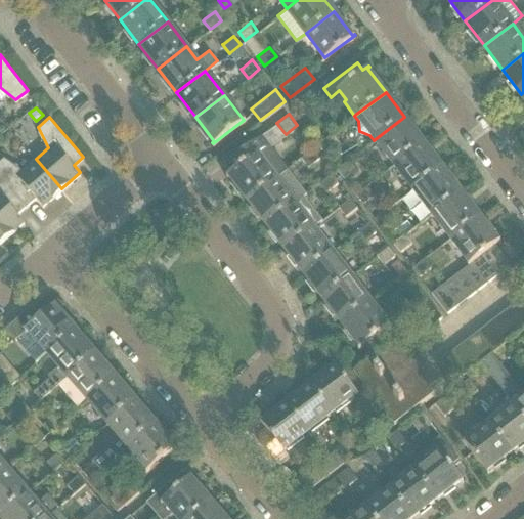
[(374,140),(392,165),(424,141),(404,117),(374,140)]
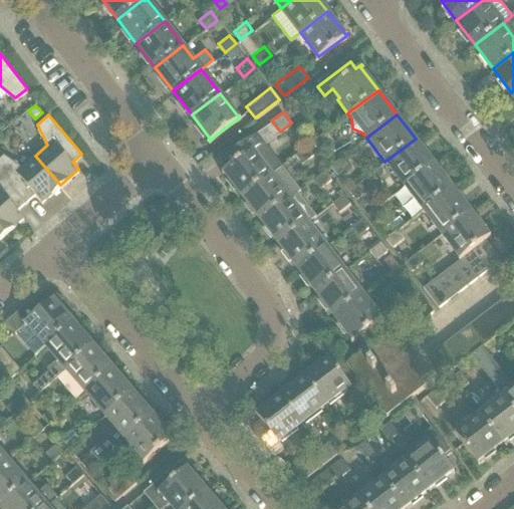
[(265,144),(280,132),(271,120),(257,131),(258,132),(257,133),(265,144)]
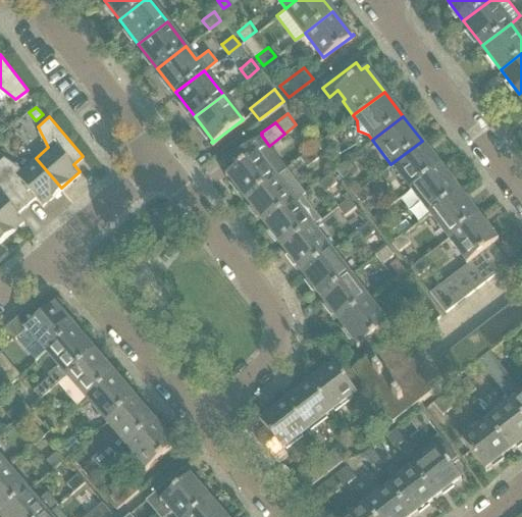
[(228,173),(247,197),(285,166),(269,146),(261,135),(262,134),(261,133),(223,162),(224,163),(225,162),(230,169),(225,173),(225,174),(228,173)]
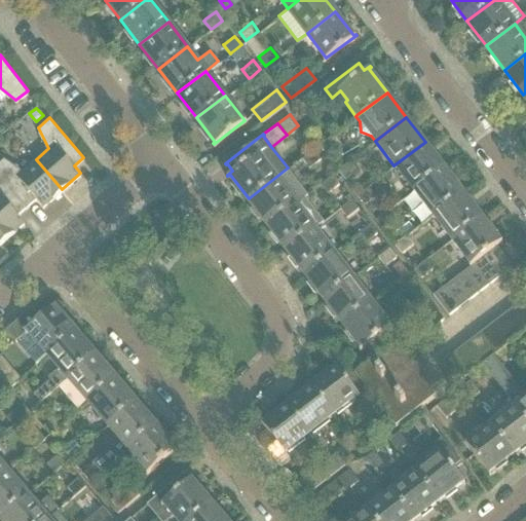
[(331,135),(320,144),(326,152),(338,144),(331,135)]
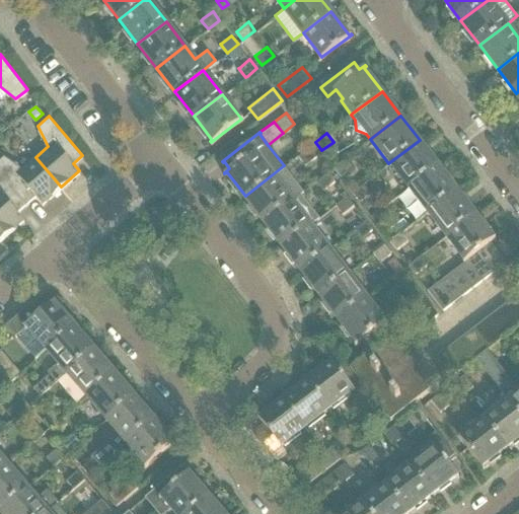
[(388,163),(408,188),(438,164),(420,140),(388,163)]
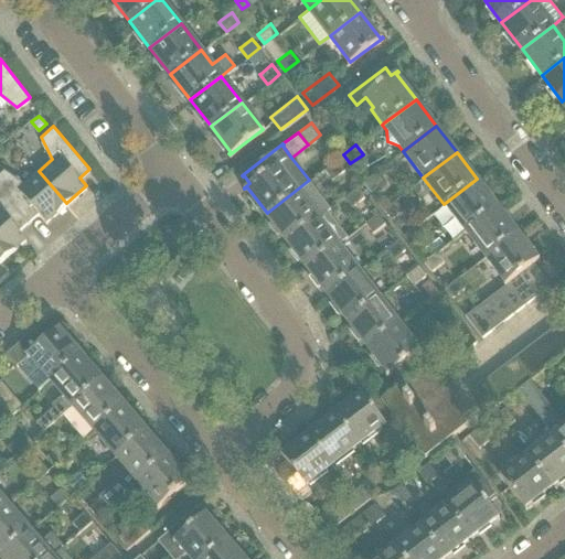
[(338,158),(326,168),(332,178),(345,168),(338,158)]
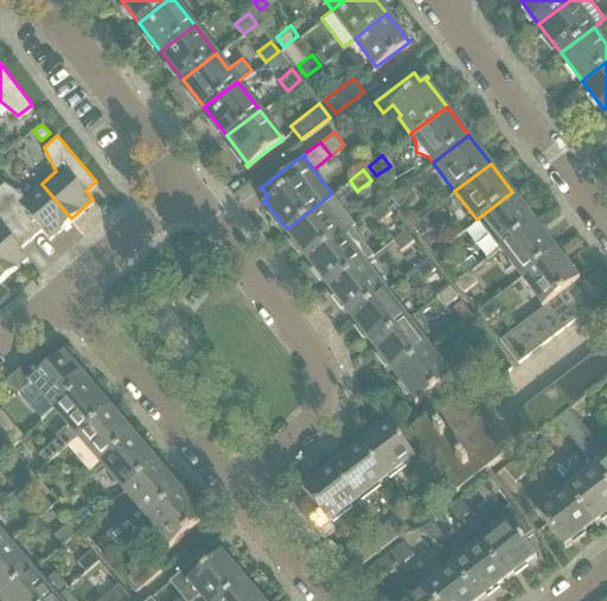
[(5,180),(0,184),(0,200),(31,237),(42,228),(50,237),(71,218),(42,184),(26,196),(5,180)]
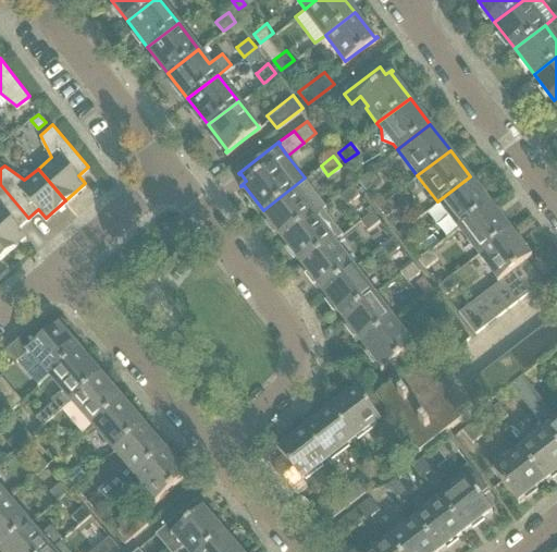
[(370,169),(358,179),(366,187),(378,179),(370,169)]
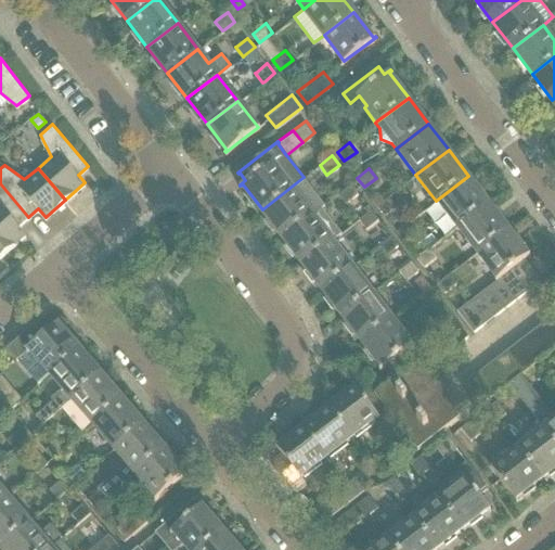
[(436,201),(455,227),(488,202),(468,176),(436,201)]
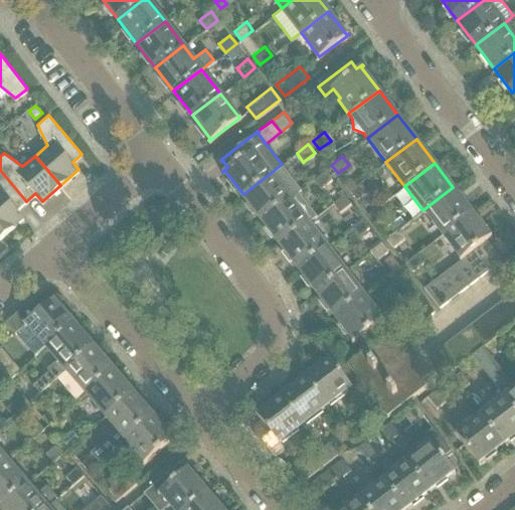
[(243,194),(262,218),(301,188),(282,164),(243,194)]
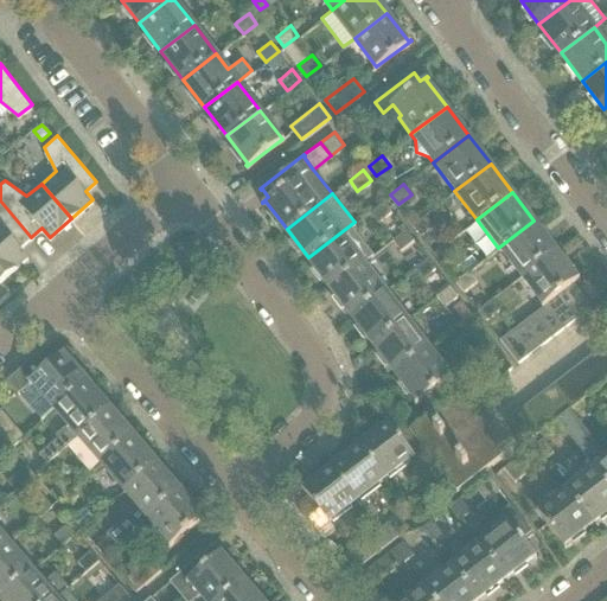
[(384,199),(371,209),(379,219),(393,209),(384,199)]
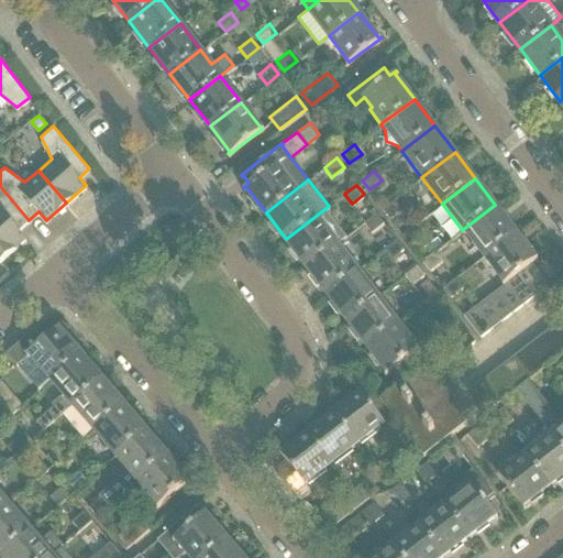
[(0,247),(6,254),(26,237),(19,229),(29,220),(0,186),(0,247)]
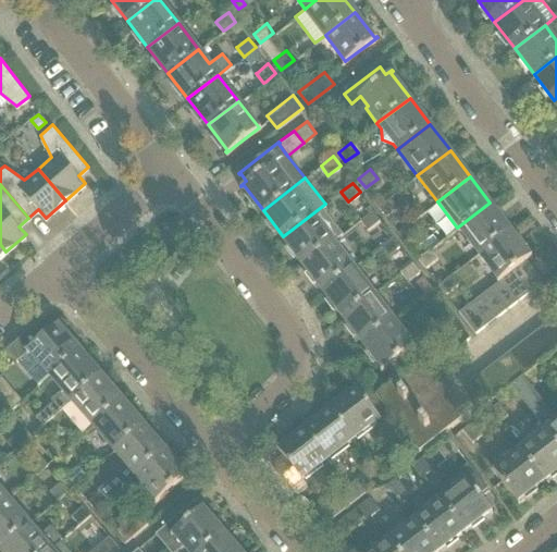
[(391,195),(378,204),(385,215),(397,205),(391,195)]
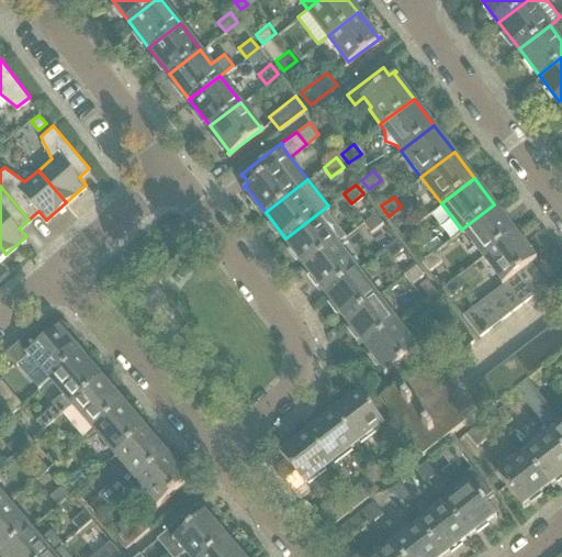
[(461,230),(481,256),(515,231),(494,204),(461,230)]
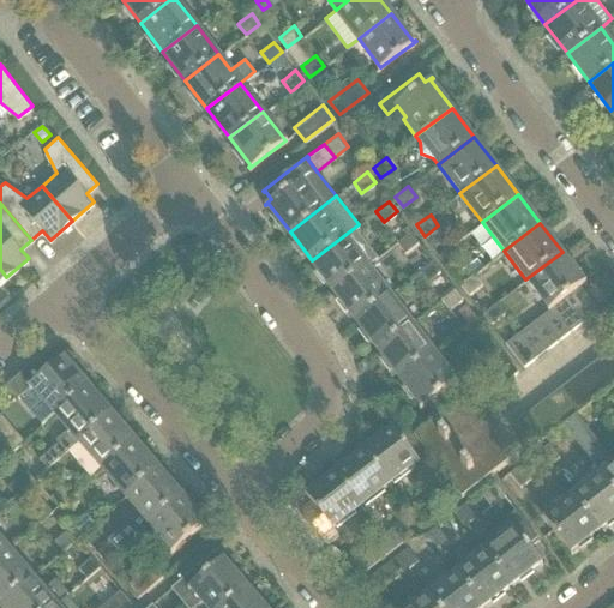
[(355,227),(312,260),(333,289),(369,262),(378,256),(355,227)]
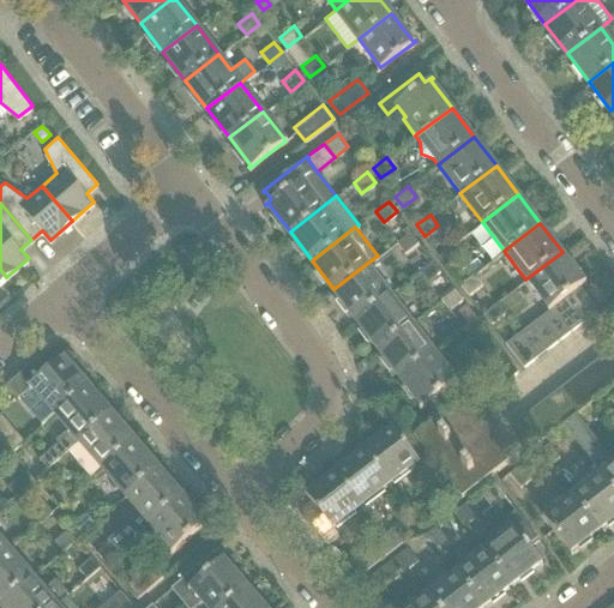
[(411,229),(397,240),(405,251),(419,240),(411,229)]
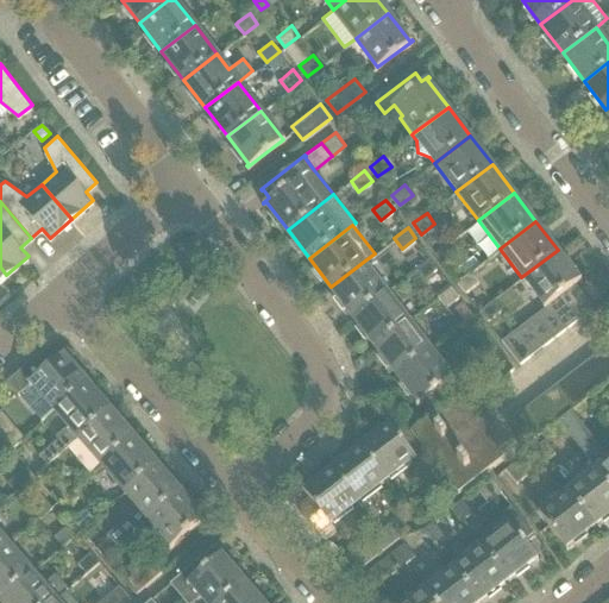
[(449,242),(435,251),(444,262),(457,252),(449,242)]
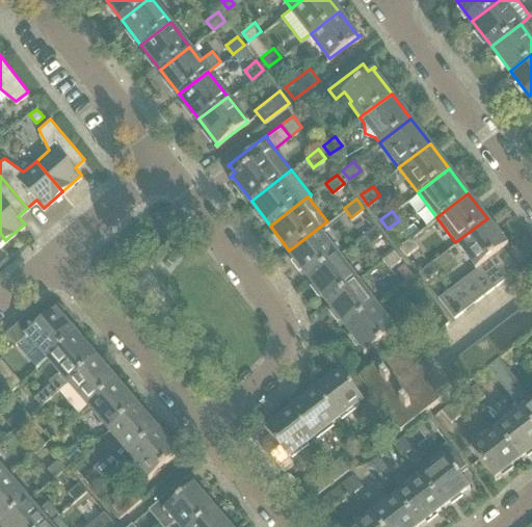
[(506,242),(487,218),(455,242),(475,268),(480,264),(490,257),(503,273),(516,264),(509,255),(504,258),(499,251),(508,242),(508,241),(506,242)]
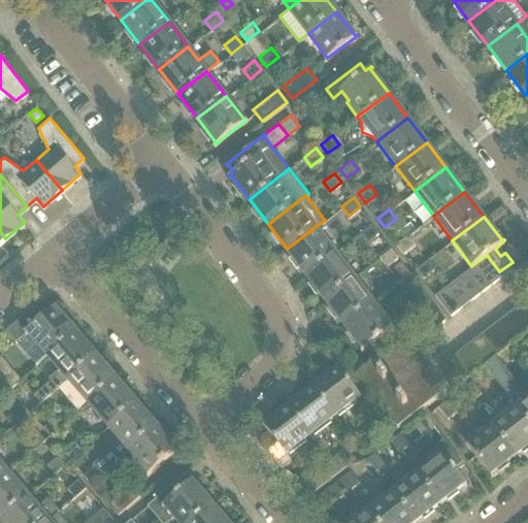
[(372,222),(360,231),(367,240),(380,231),(372,222)]
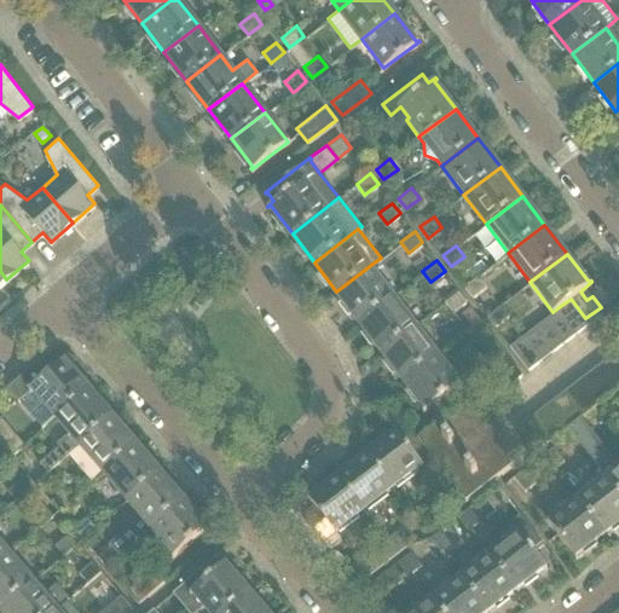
[(336,291),(359,321),(394,293),(372,264),(336,291)]
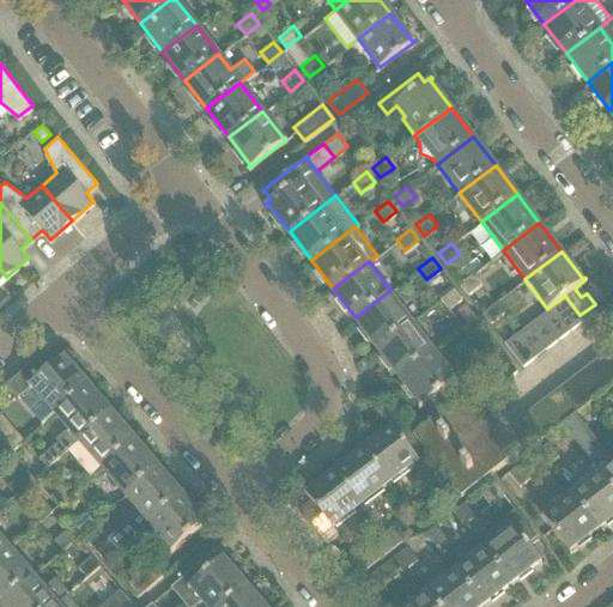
[(473,272),(460,283),(468,292),(481,283),(473,272)]
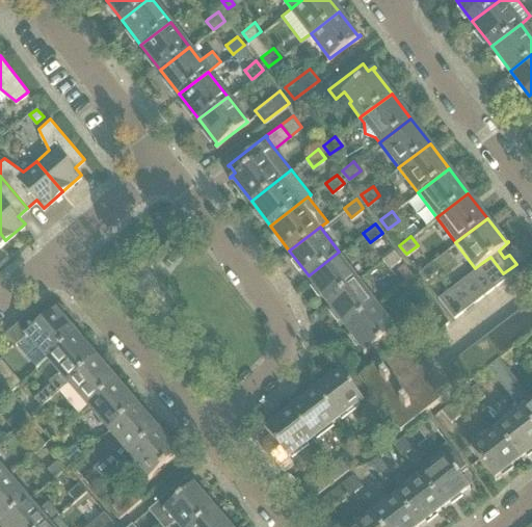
[(394,248),(382,258),(390,267),(401,258),(394,248)]
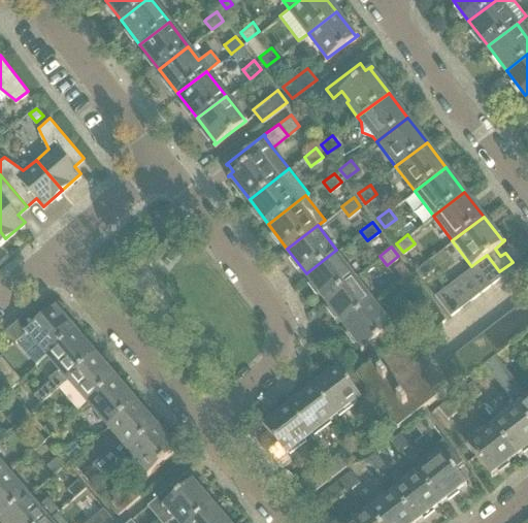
[(306,273),(325,298),(355,274),(336,250),(306,273)]
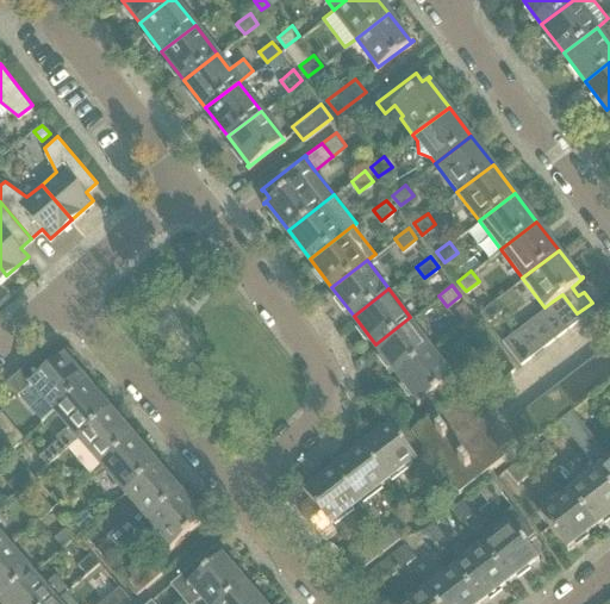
[(580,318),(577,313),(562,294),(551,303),(568,327),(580,318)]
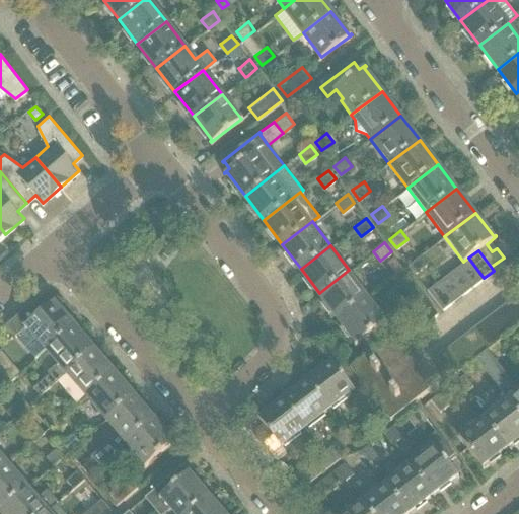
[(420,254),(409,263),(415,272),(426,264),(420,254)]
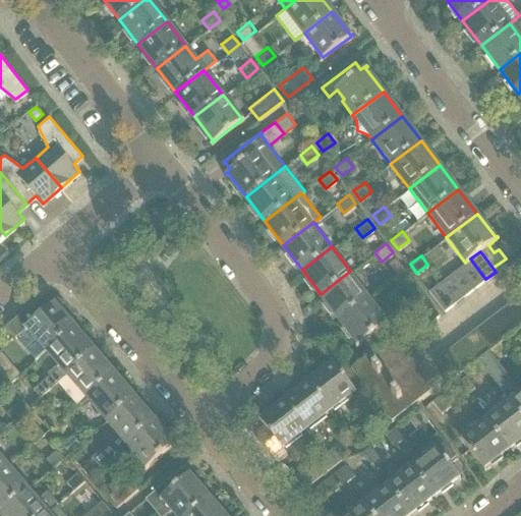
[(470,259),(465,263),(460,267),(475,287),(485,279),(470,259)]
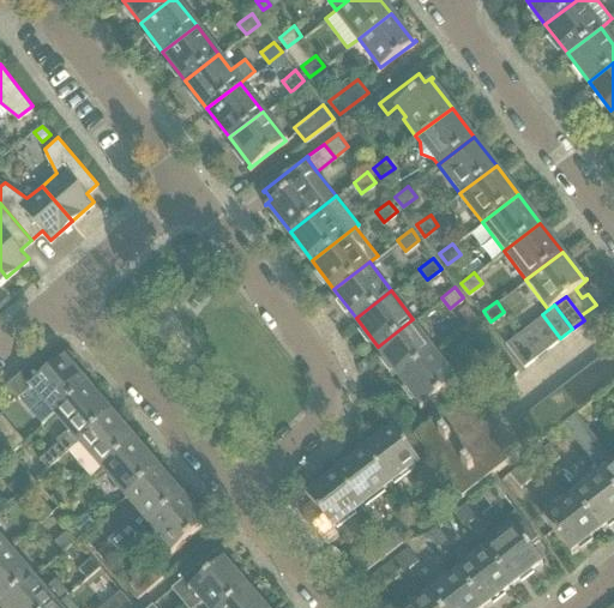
[(542,314),(530,323),(548,347),(560,338),(542,314)]
